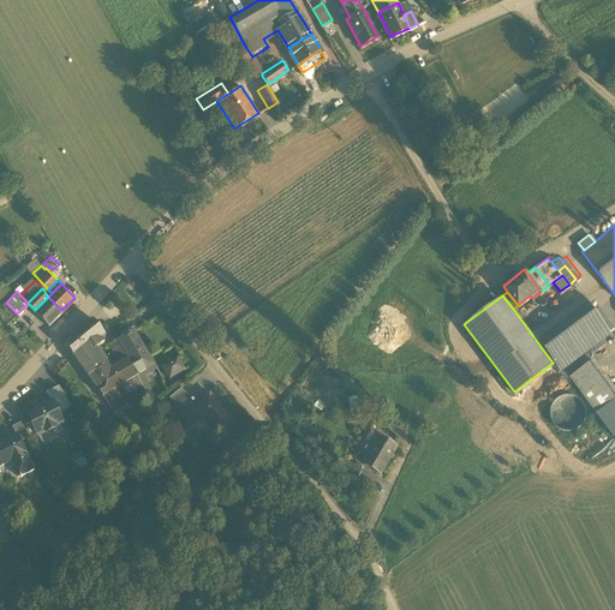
[(61,310),(48,297),(35,310),(37,311),(48,323),(61,310)]
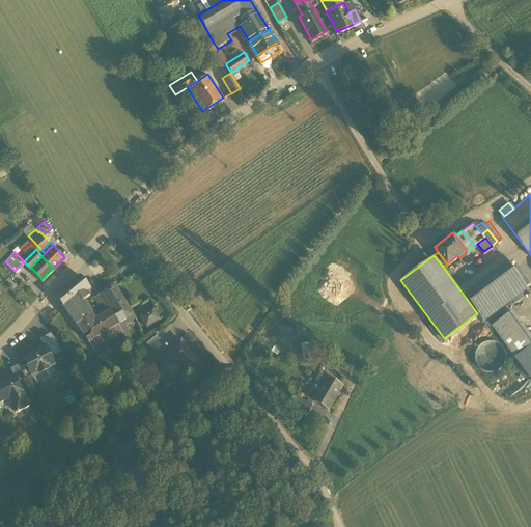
[(131,277),(143,270),(134,258),(119,268),(126,276),(129,274),(131,277)]
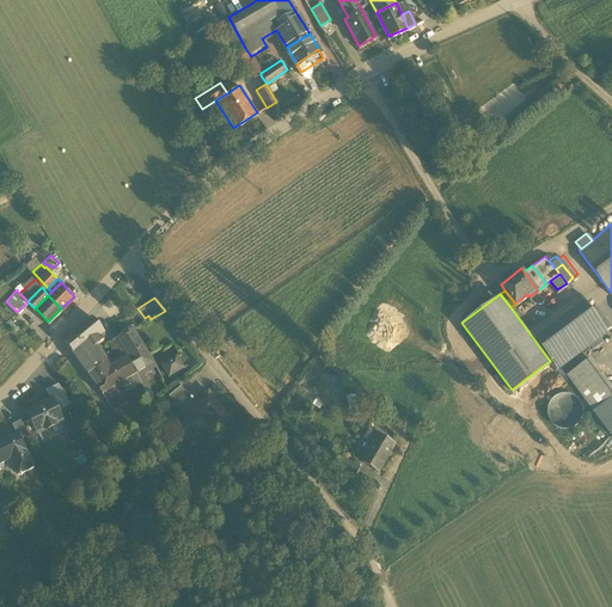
[(599,335),(607,329),(606,327),(591,307),(583,298),(533,336),(557,367),(588,343),(599,335)]
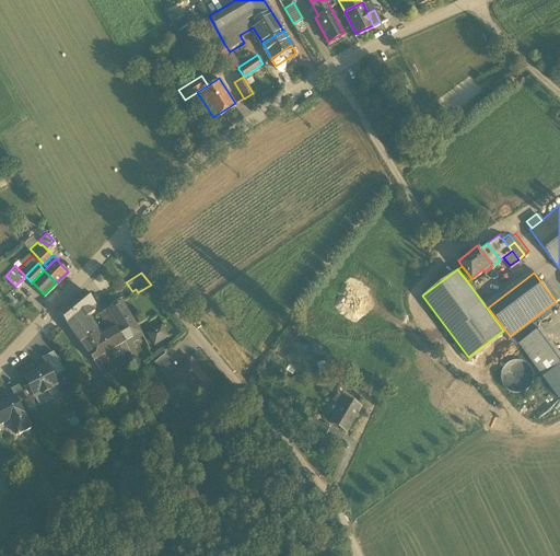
[(32,282),(25,276),(15,286),(23,294),(34,284),(32,282)]
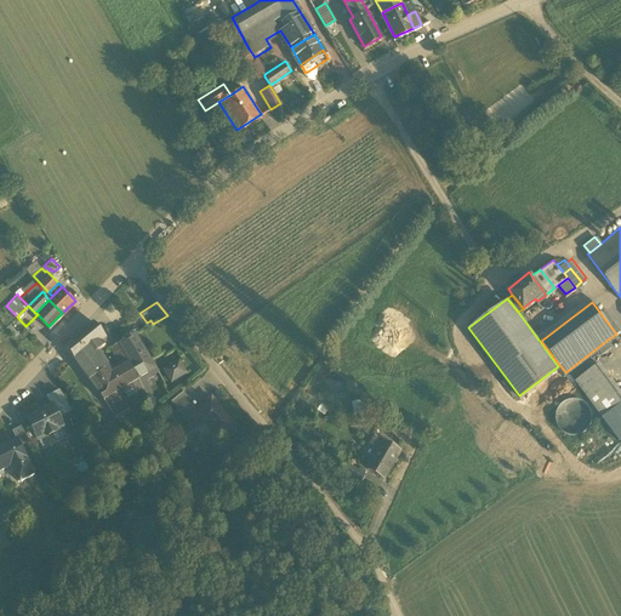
[(605,308),(599,312),(615,332),(620,328),(605,308)]
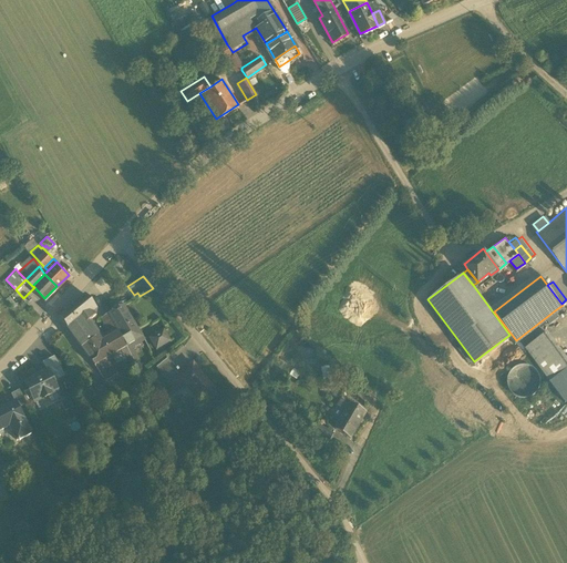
[(60,315),(72,333),(89,319),(96,313),(93,309),(98,306),(85,292),(68,307),(68,308),(60,315)]
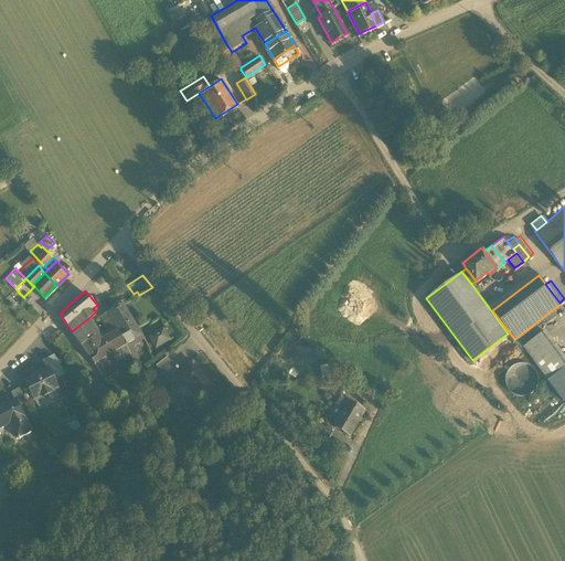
[(106,310),(116,327),(134,357),(150,347),(124,300),(106,310)]
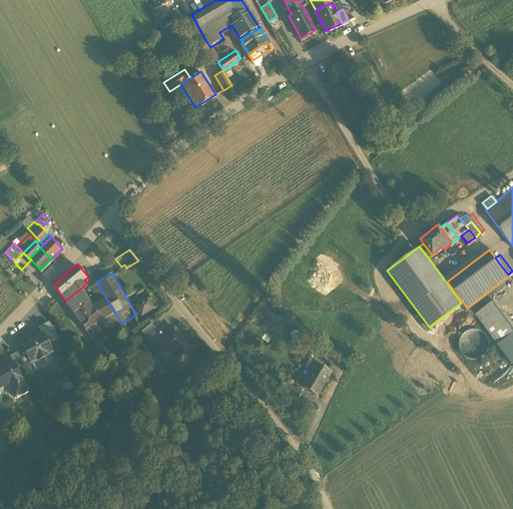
[(505,285),(502,281),(493,288),(497,292),(505,285)]
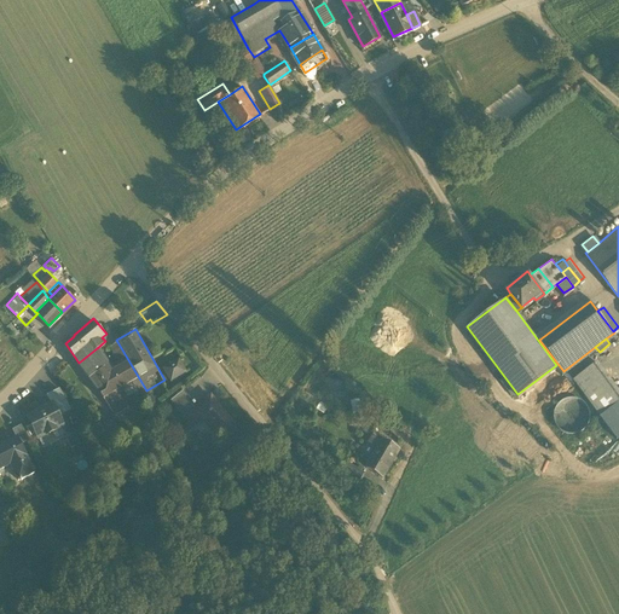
[(111,345),(122,363),(127,358),(116,340),(111,345)]
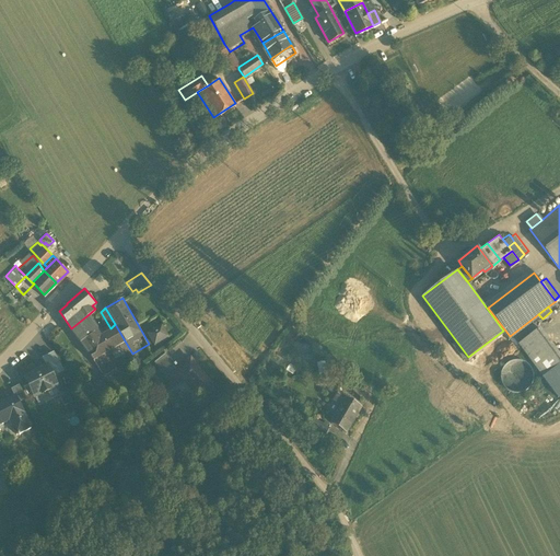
[(103,371),(132,354),(115,324),(111,328),(101,335),(88,315),(71,328),(103,371)]
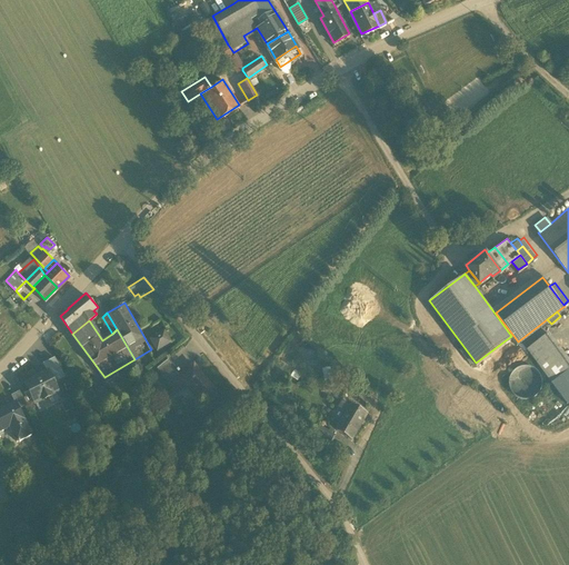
[(151,336),(157,346),(170,339),(163,328),(151,336)]
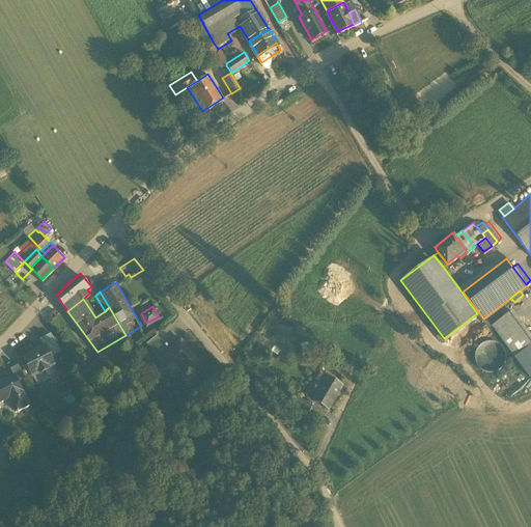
[(166,320),(176,311),(172,307),(163,315),(166,320)]
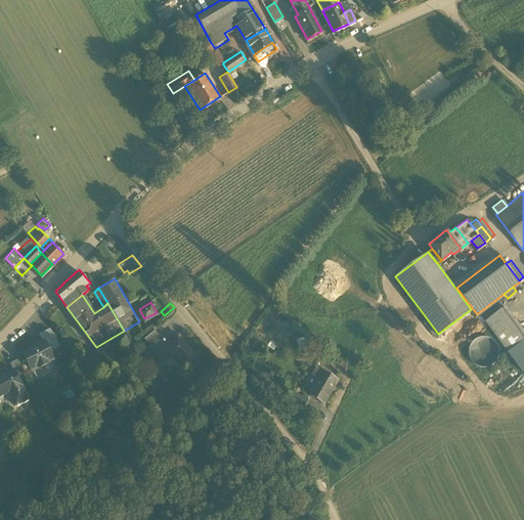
[(484,319),(508,350),(523,338),(523,331),(505,304),(484,319)]
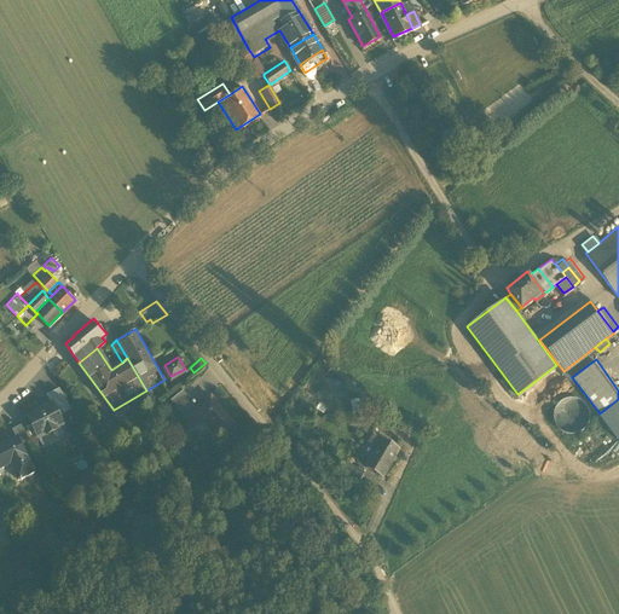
[(53,405),(56,411),(69,405),(59,386),(46,392),(51,401),(53,405)]
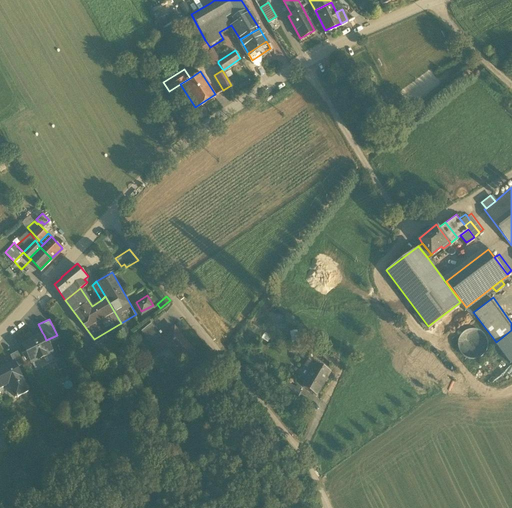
[(139,330),(146,339),(160,328),(153,319),(139,330)]
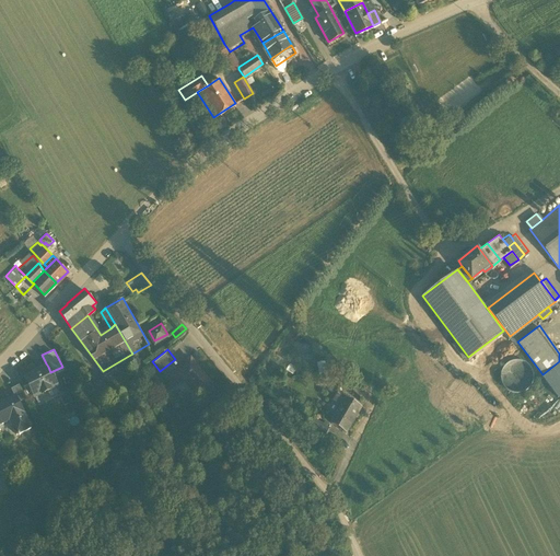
[(354,351),(349,360),(366,370),(372,361),(354,351)]
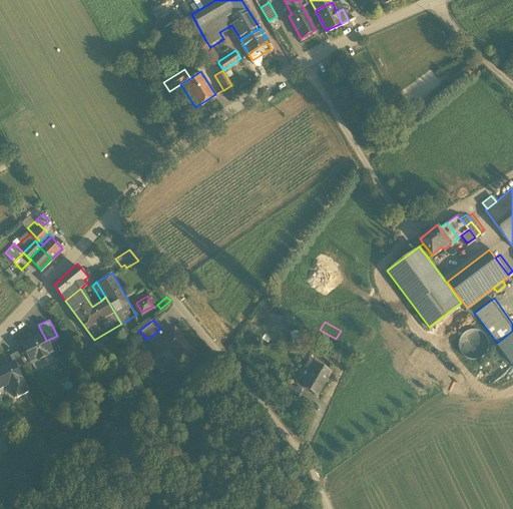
[(169,345),(181,359),(193,350),(175,327),(162,337),(163,337),(153,345),(159,352),(169,345)]
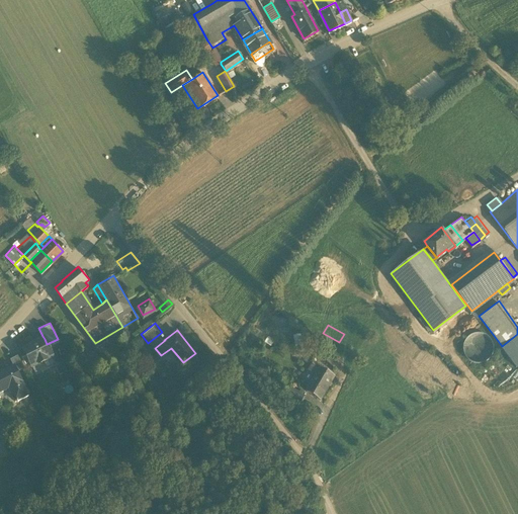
[(485,332),(479,331),(471,332),(466,336),(463,342),(463,349),(466,355),(471,359),(478,361),(485,359),(490,355),(493,349),(493,343),(490,337),(485,332)]
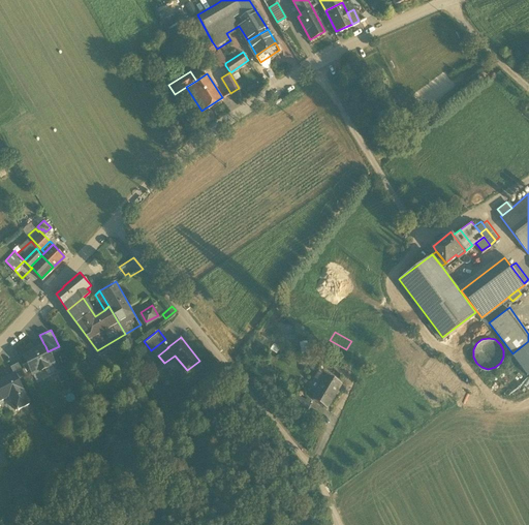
[(528,342),(512,354),(527,373),(528,370),(528,342)]
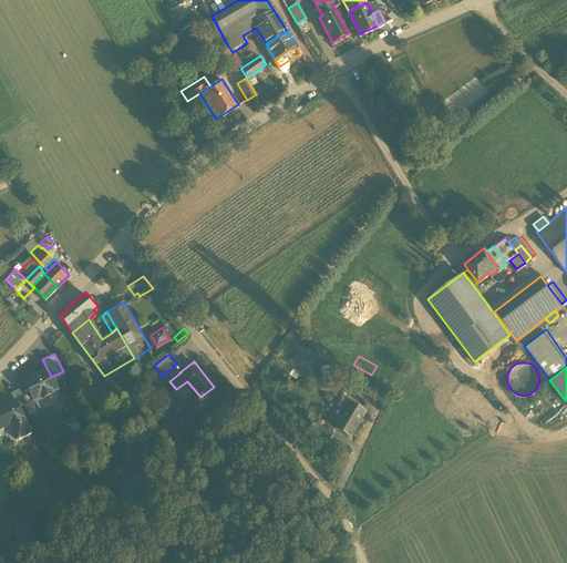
[(27,382),(33,397),(40,393),(42,397),(48,393),(51,392),(49,389),(57,386),(51,377),(49,371),(42,375),(40,371),(31,376),(33,379),(27,382)]
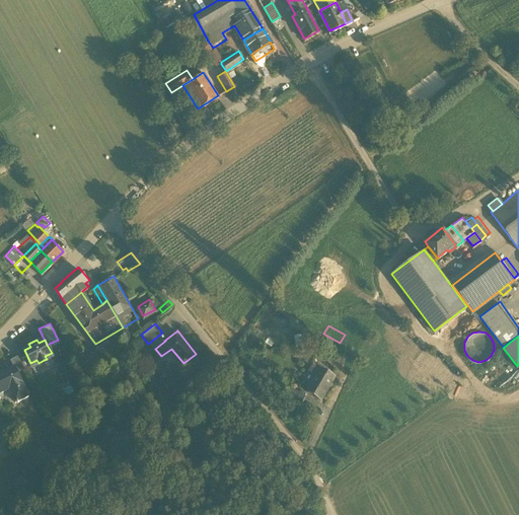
[(53,356),(52,353),(45,356),(47,359),(44,360),(47,366),(55,362),(52,356),(53,356)]
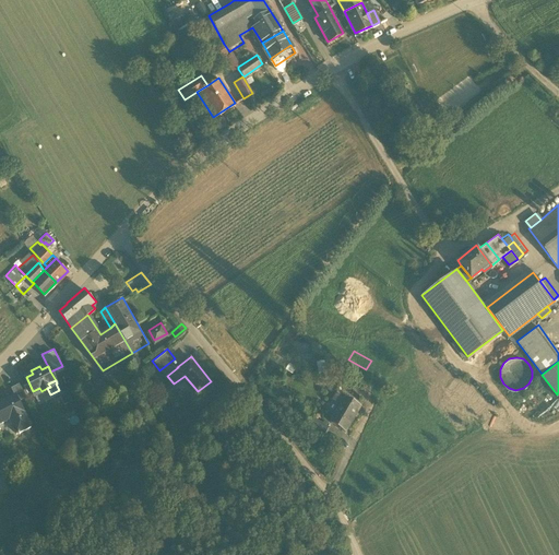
[(15,393),(19,399),(25,396),(19,381),(11,386),(14,393),(15,393)]
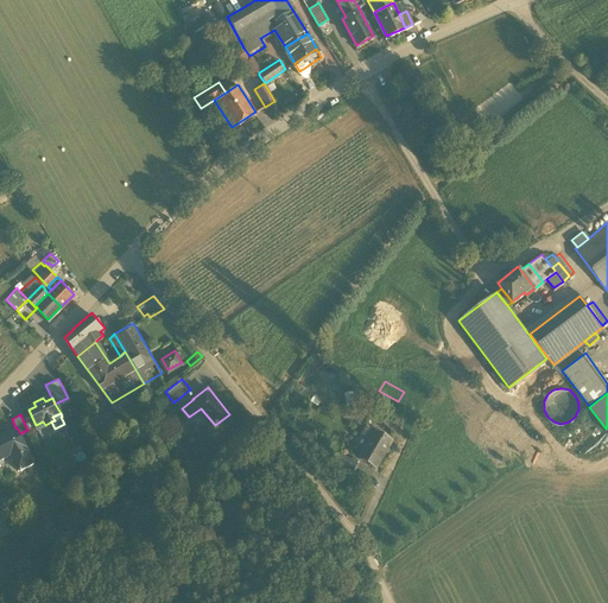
[(78,433),(73,423),(64,427),(70,438),(78,433)]
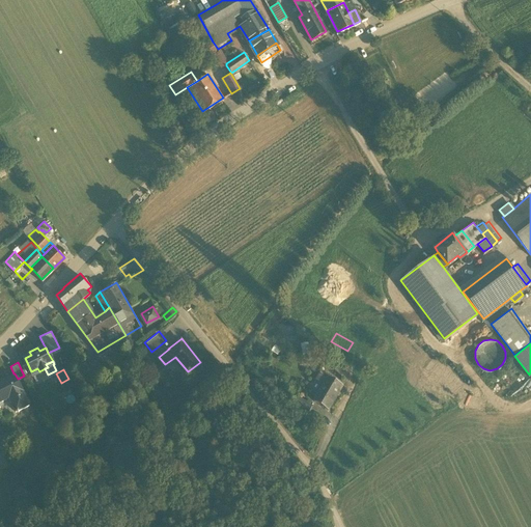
[(0,380),(0,400),(7,397),(15,393),(18,397),(24,394),(22,389),(23,389),(18,379),(15,373),(14,373),(0,380)]
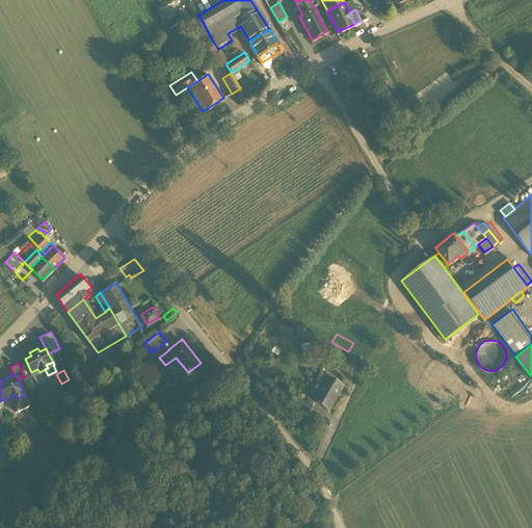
[(314,399),(328,407),(343,384),(328,375),(314,399)]
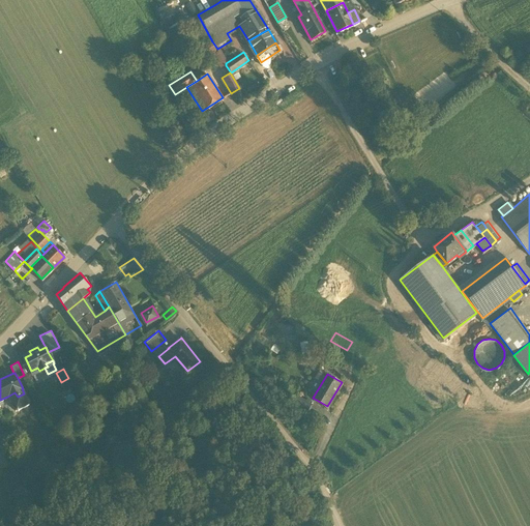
[(15,392),(7,397),(15,411),(30,403),(23,388),(22,388),(24,393),(18,397),(15,392)]
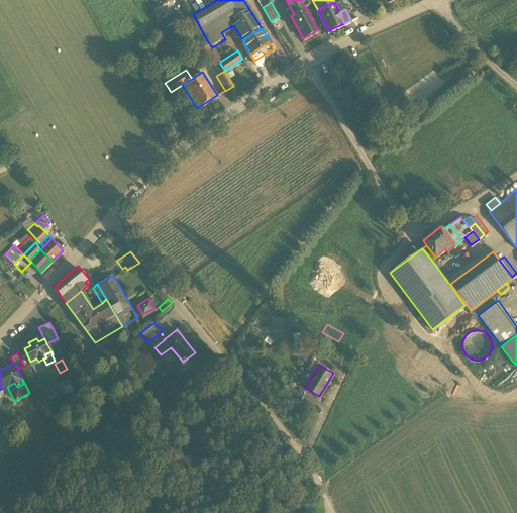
[(287,391),(301,399),(304,392),(291,385),(287,391)]
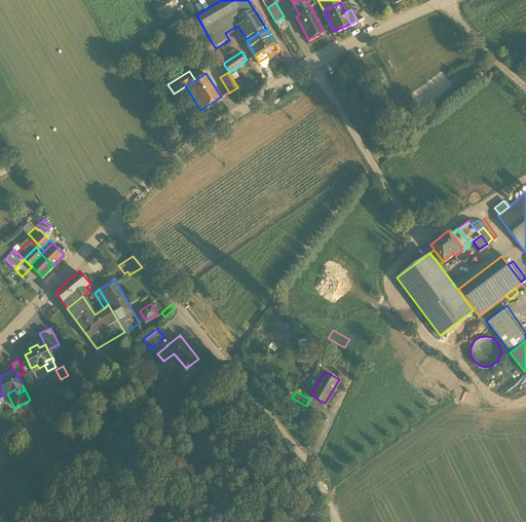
[(0,448),(9,445),(4,435),(0,425),(0,448)]
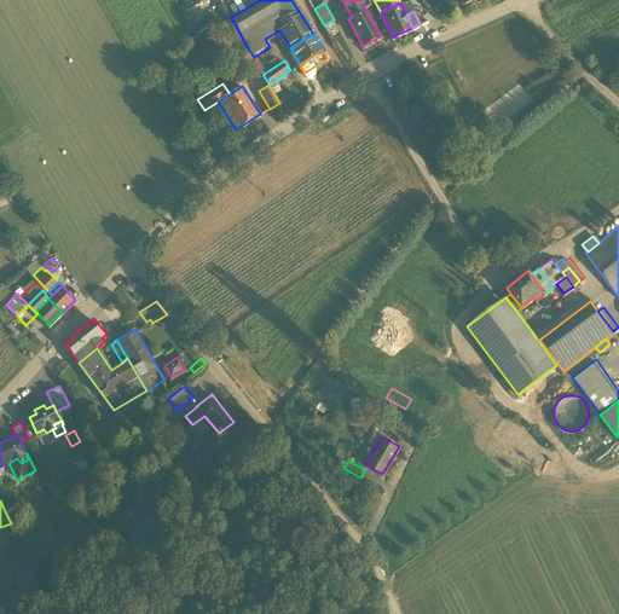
[(11,523),(0,527),(0,536),(15,531),(11,523)]
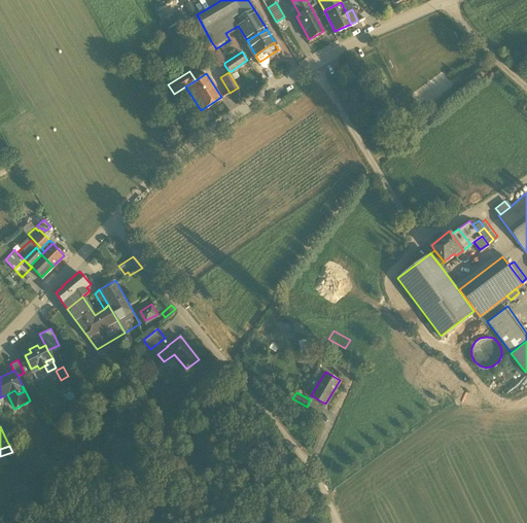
[(12,452),(0,456),(0,464),(15,459),(12,452)]
